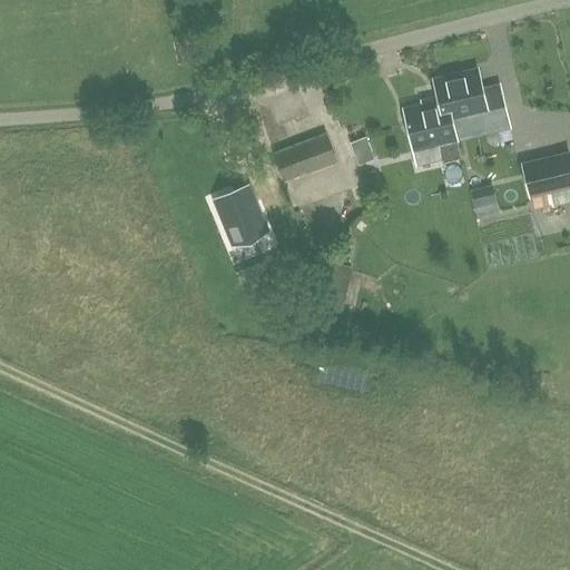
[(434,81),(438,97),(421,101),(421,105),(403,109),(413,151),(434,146),(439,148),(442,163),(460,158),(455,140),(457,140),(483,134),(480,118),(504,112),(498,87),(490,89),(490,92),(482,95),(475,71),(434,81)]
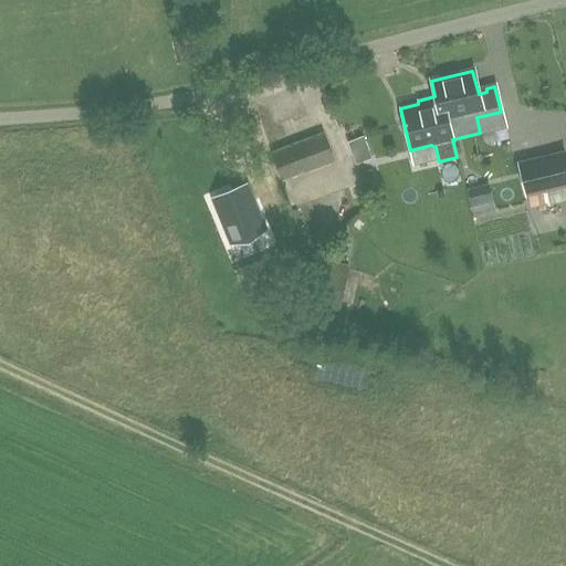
[(323,134),(272,153),(282,179),(333,159),(323,134)]
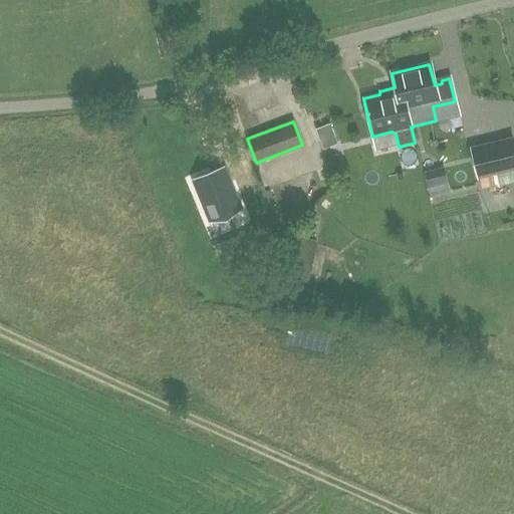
[(317,146),(332,142),(327,121),(311,125),(317,146)]
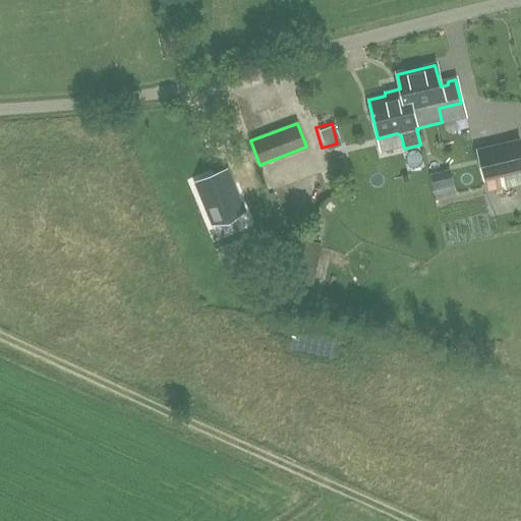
[(484,177),(520,168),(520,143),(520,140),(478,151),(484,177)]
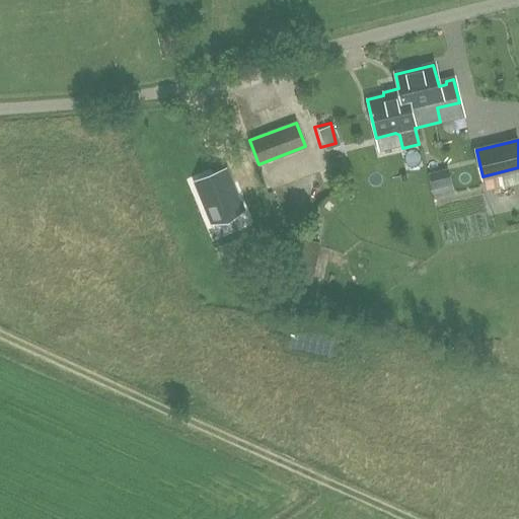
[(332,166),(343,164),(341,155),(330,157),(332,166)]
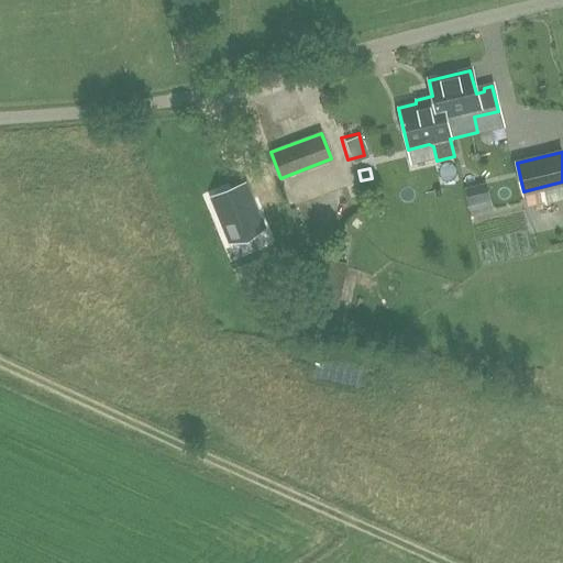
[(482,179),(459,186),(466,216),(489,209),(482,179)]
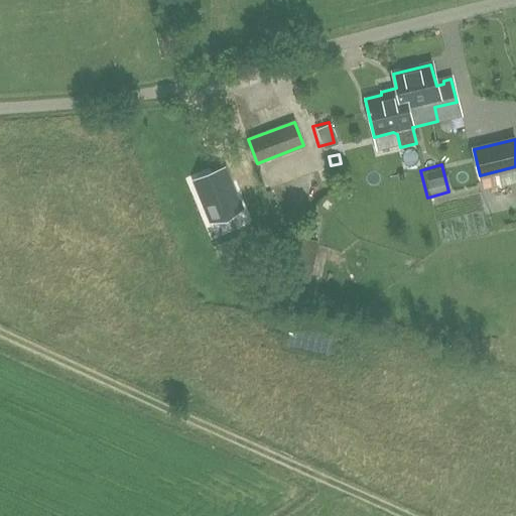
[(240,209),(224,169),(196,181),(212,220),(240,209)]
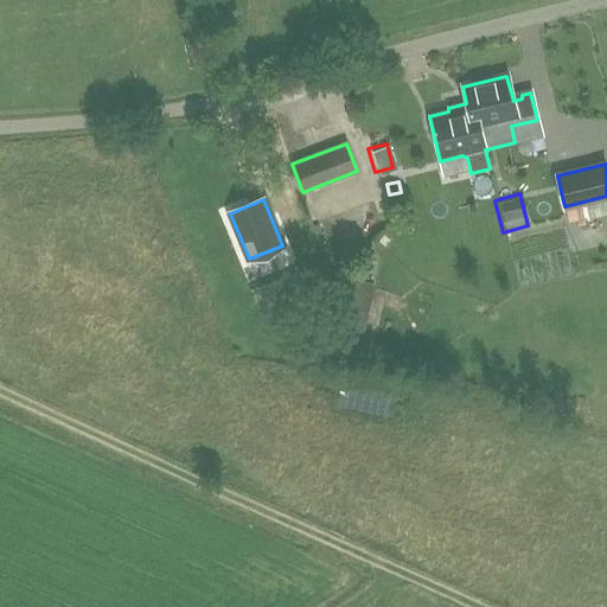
[(372,292),(334,283),(325,330),(363,337),(372,292)]
